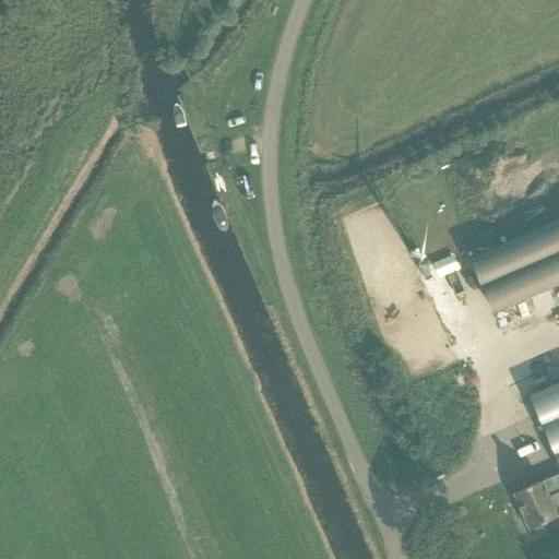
[(558,283),(558,224),(473,262),(494,311),(558,283)]
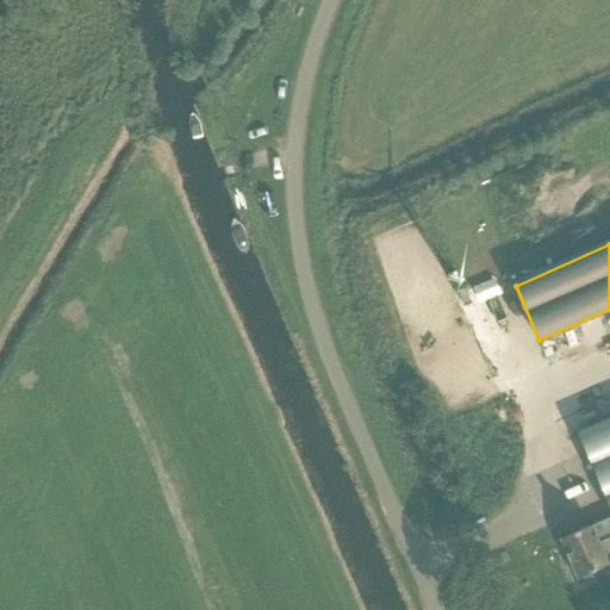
[(579,409),(566,359),(503,374),(515,424),(579,409)]
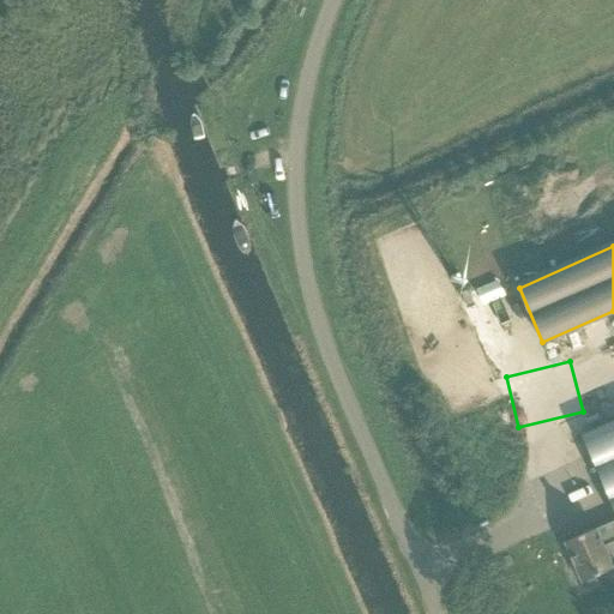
[(487,419),(459,431),(465,444),(493,433),(487,419)]
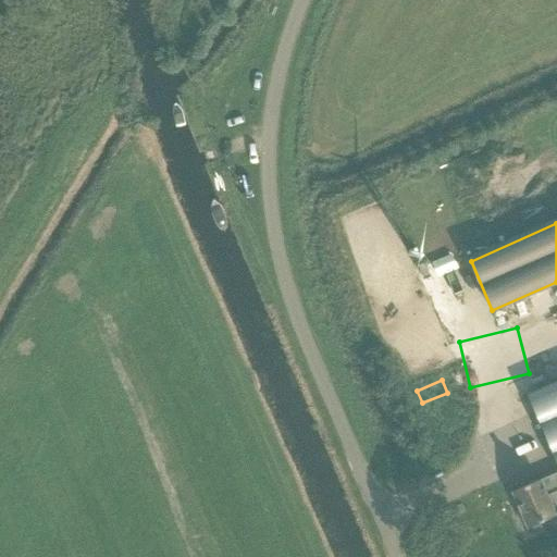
[(556,386),(531,398),(556,459),(556,473),(541,481),(540,480),(512,492),(528,529),(556,516),(556,386)]
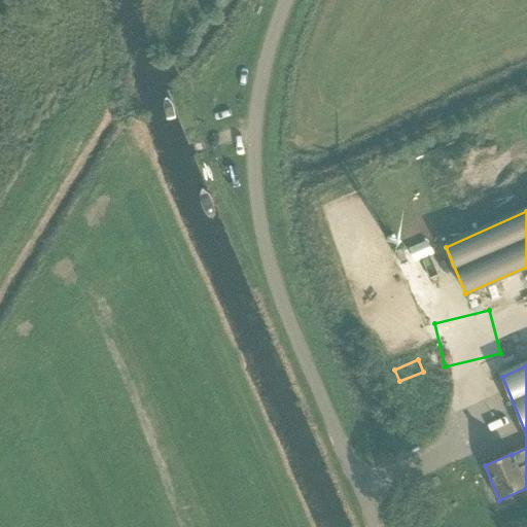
[(497,447),(521,437),(513,414),(488,423),(497,447)]
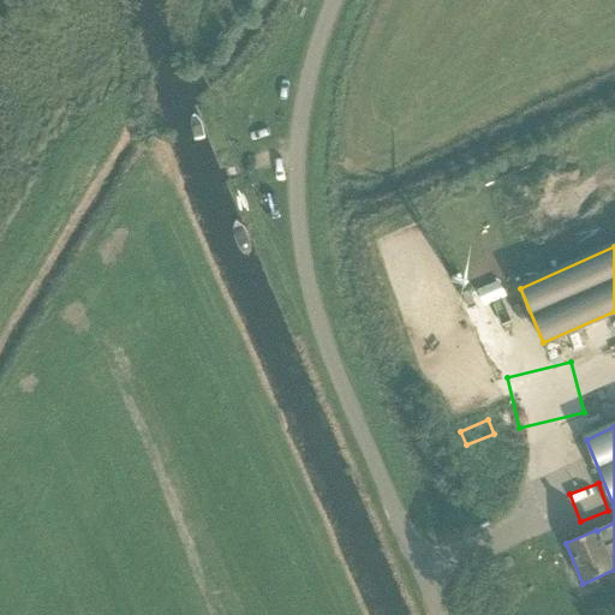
All buildings are outlined.
